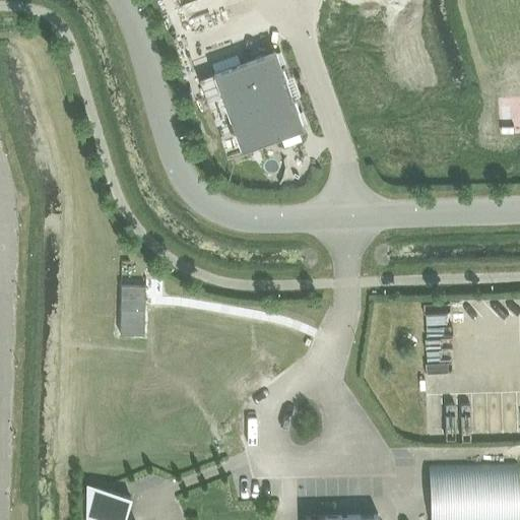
[(274,51),(197,78),(225,155),(303,128),(274,51)]
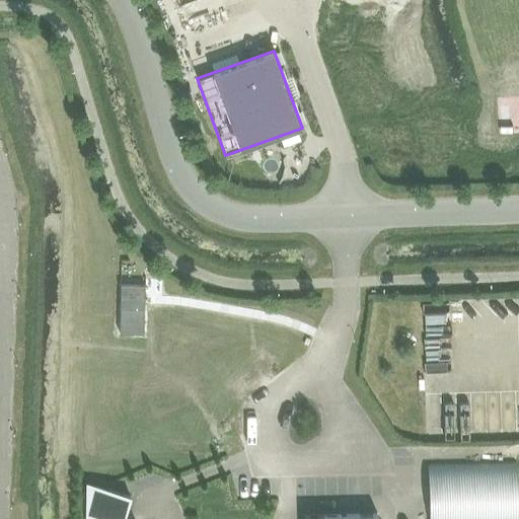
[(517,518),(516,462),(435,465),(436,518),(517,518)]
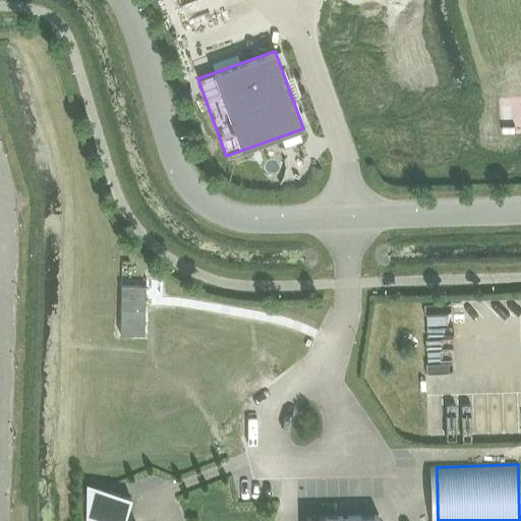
[(123,520),(130,499),(88,486),(87,520),(123,520)]
